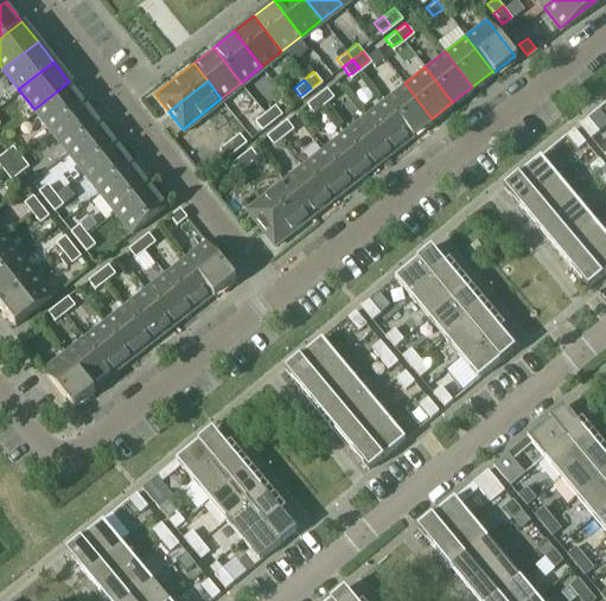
[(85,102),(69,82),(34,109),(50,129),(85,102)]
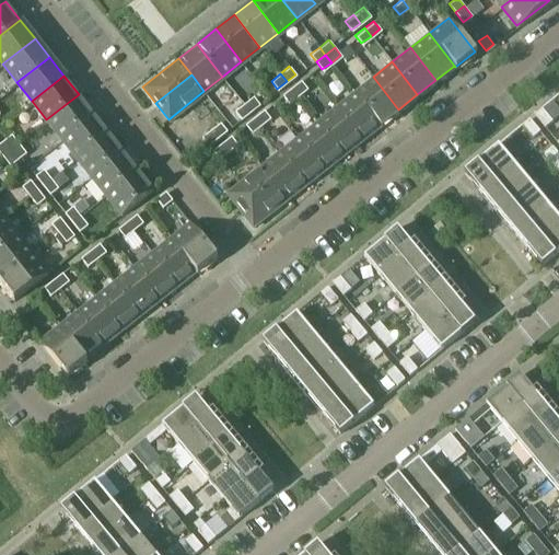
[(398,110),(373,77),(354,91),(380,124),(398,110)]
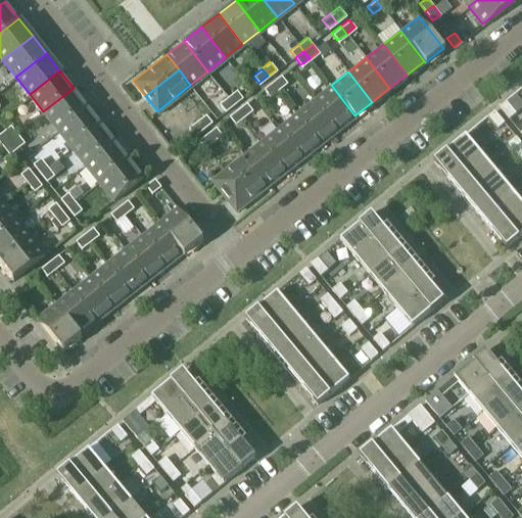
[(286,82),(280,74),(272,81),(278,89),(286,82)]
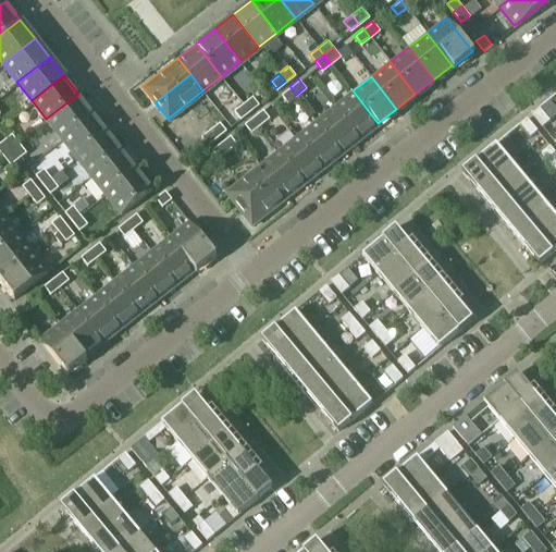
[(296,95),(289,86),(280,94),(286,101),(296,95)]
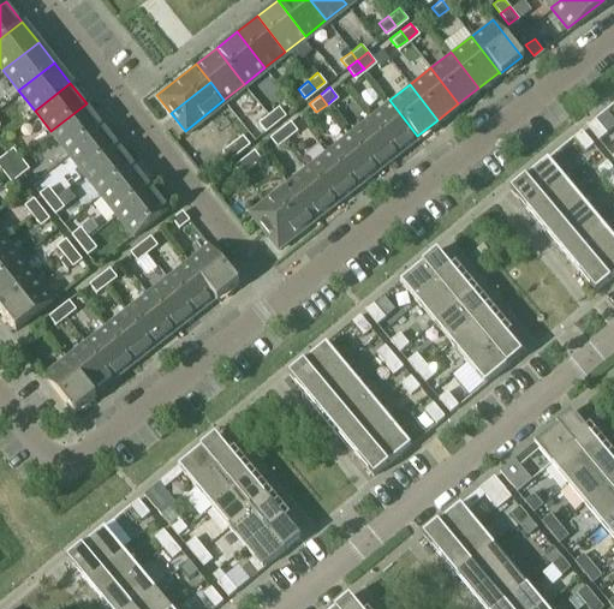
[(417,136),(389,100),(369,115),(397,151),(417,136)]
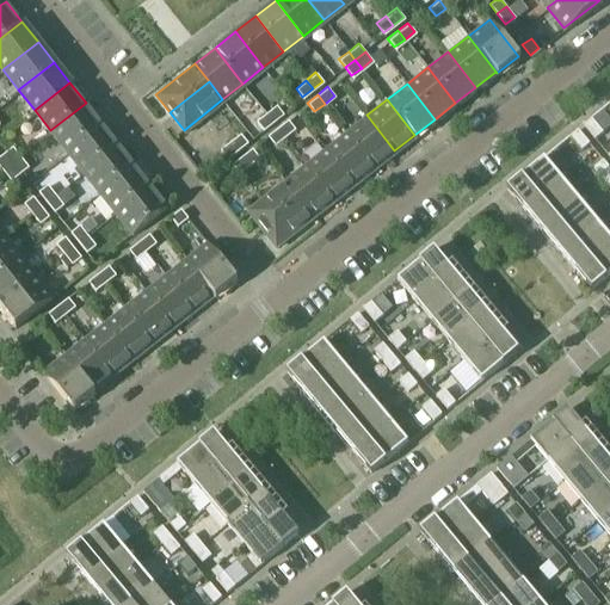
[(102,123),(86,103),(50,130),(66,150),(102,123)]
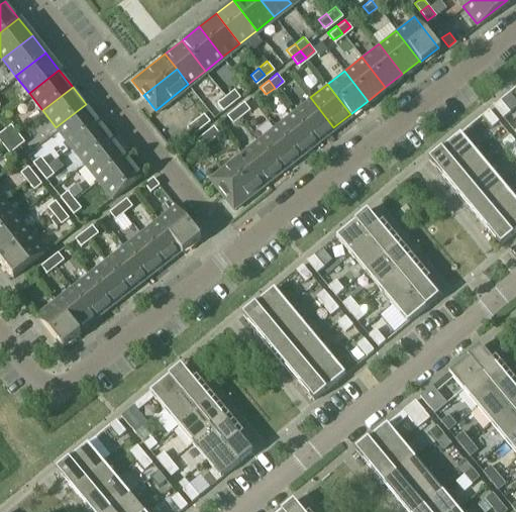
[(239,96),(233,88),(224,95),(230,102),(239,96)]
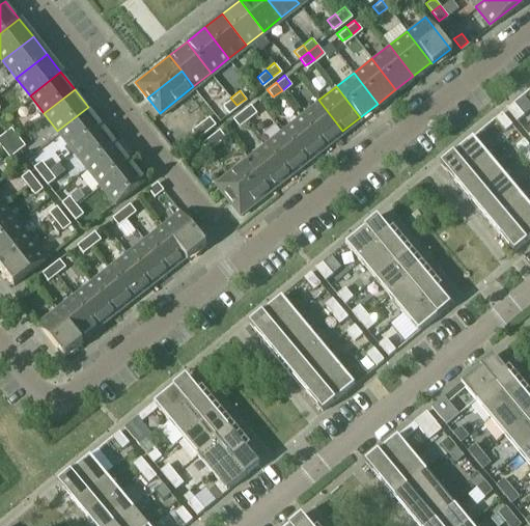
[(236,105),(230,98),(222,104),(228,112),(236,105)]
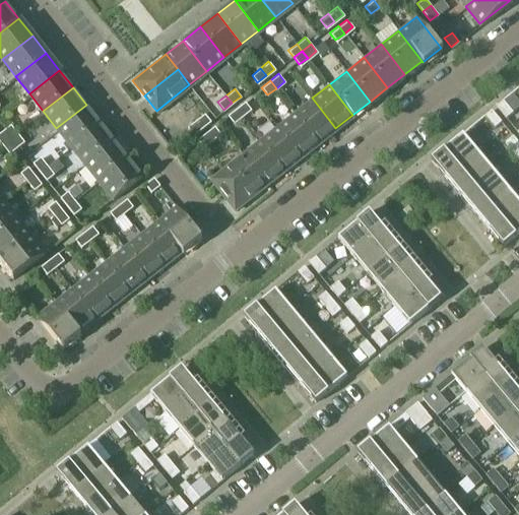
[(335,128),(312,98),(295,112),(318,142),(335,128)]
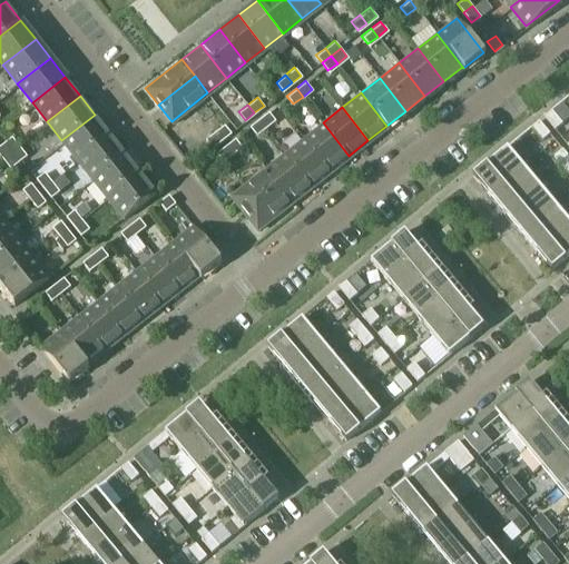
[(553,127),(561,120),(550,108),(542,115),(553,127)]
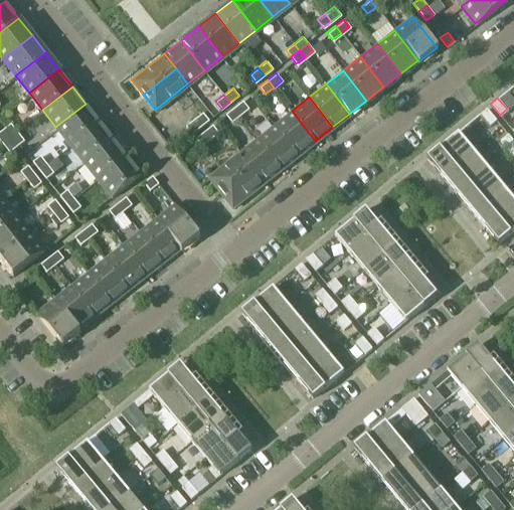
[(247,108),(241,100),(233,107),(239,114),(247,108)]
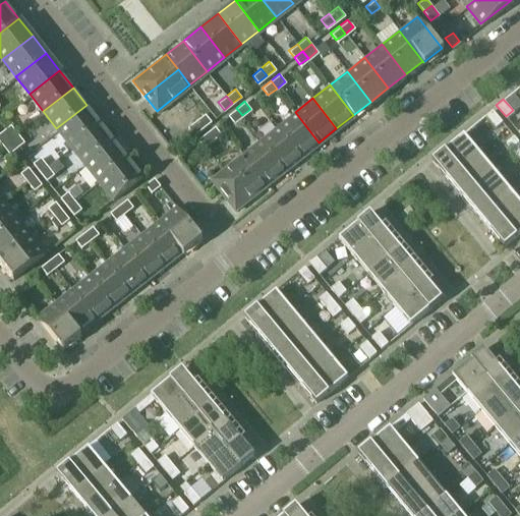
[(101,122),(87,105),(56,128),(70,146),(101,122)]
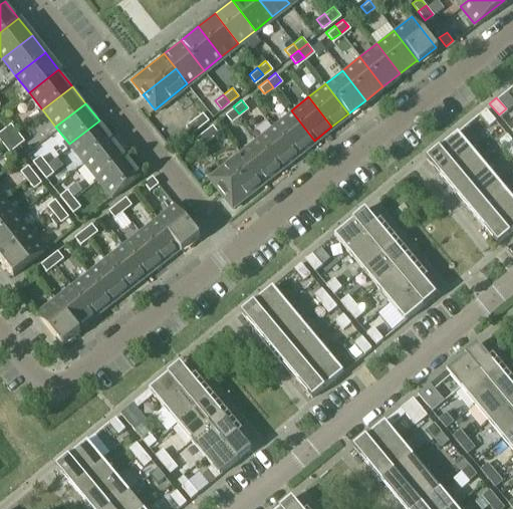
[(239,113),(233,106),(224,113),(230,120),(239,113)]
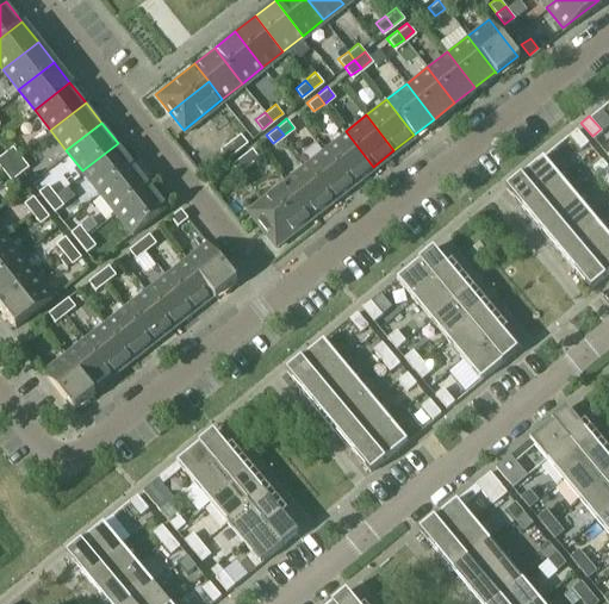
[(586,141),(576,126),(567,134),(579,148),(586,141)]
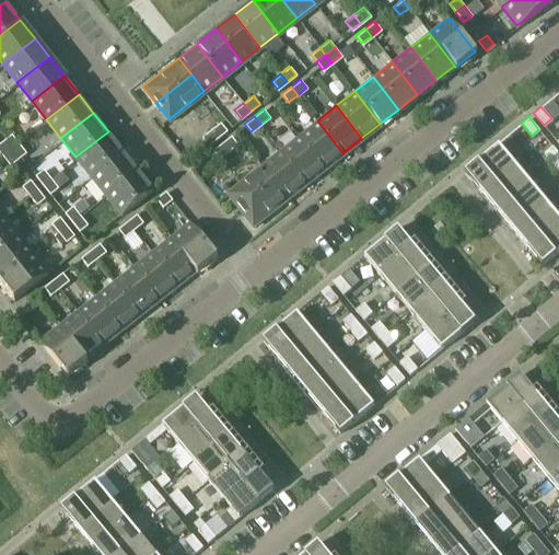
[(342,153),(317,120),(299,135),(324,168),(342,153)]
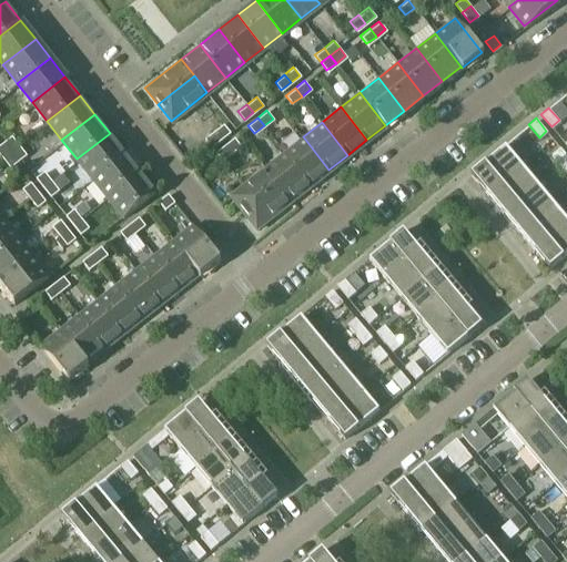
[(220,139),(229,131),(222,123),(213,130),(220,139)]
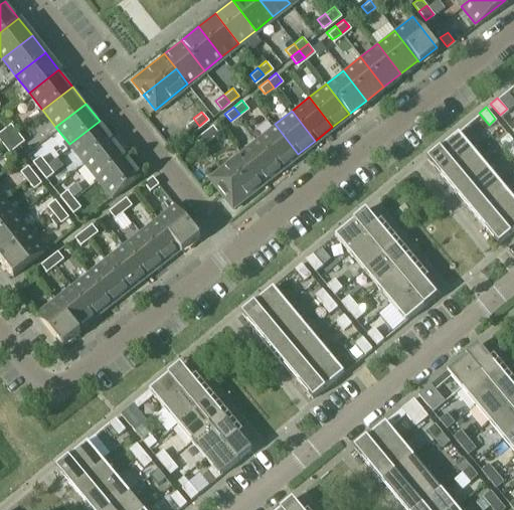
[(199,126),(193,118),(185,125),(191,133),(199,126)]
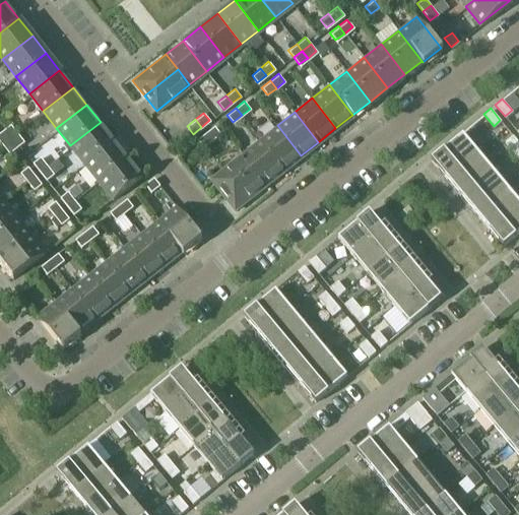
[(114,139),(101,122),(70,145),(83,163),(114,139)]
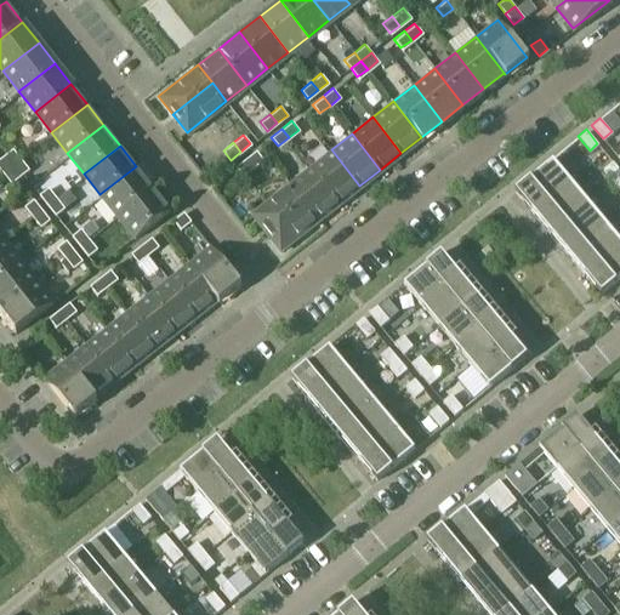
[(11,165),(20,158),(11,147),(3,154),(11,165)]
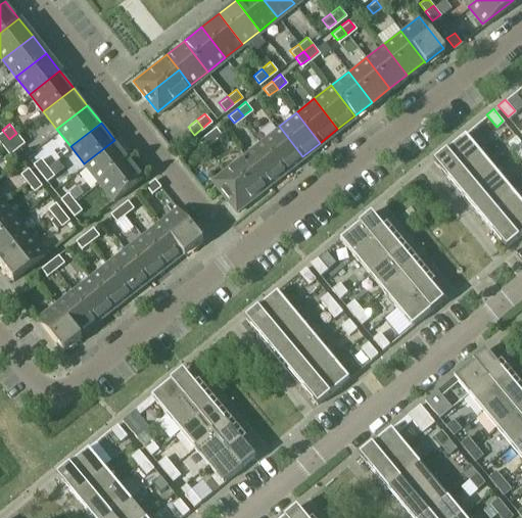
[(212,140),(221,134),(215,126),(206,133),(212,140)]
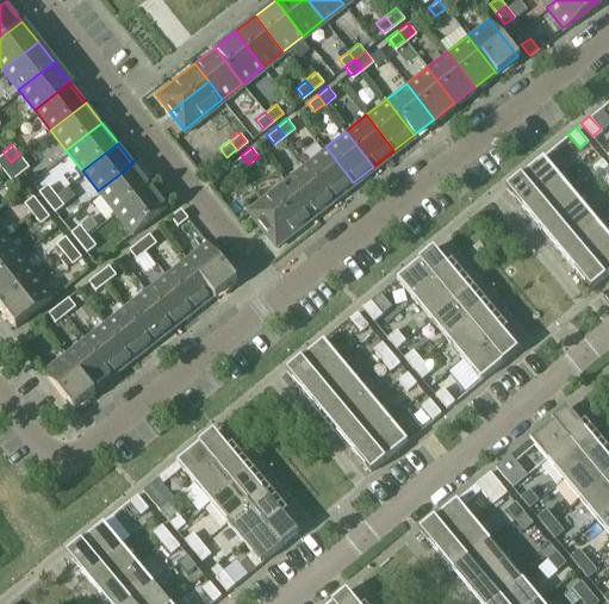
[(353,182),(325,147),(305,162),(333,198),(353,182)]
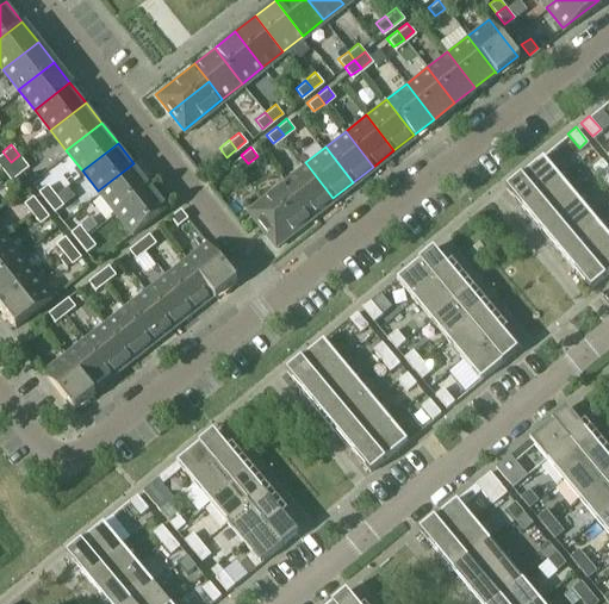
[(0,167),(1,168),(11,162),(2,151),(0,153),(0,167)]
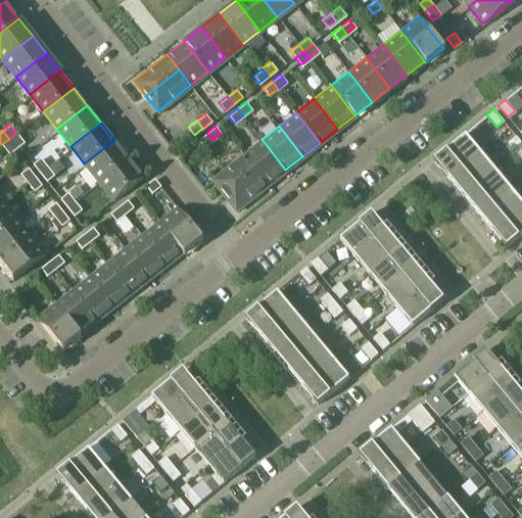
[(9,139),(15,147),(24,141),(16,133),(9,139)]
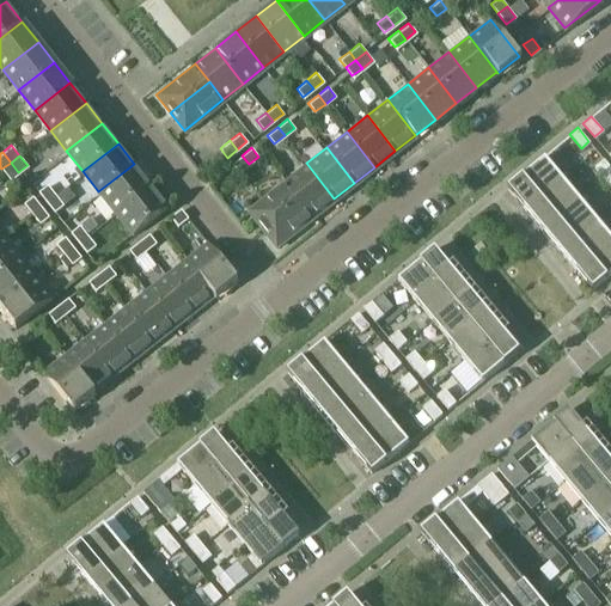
[(249,164),(242,155),(231,163),(238,172),(249,164)]
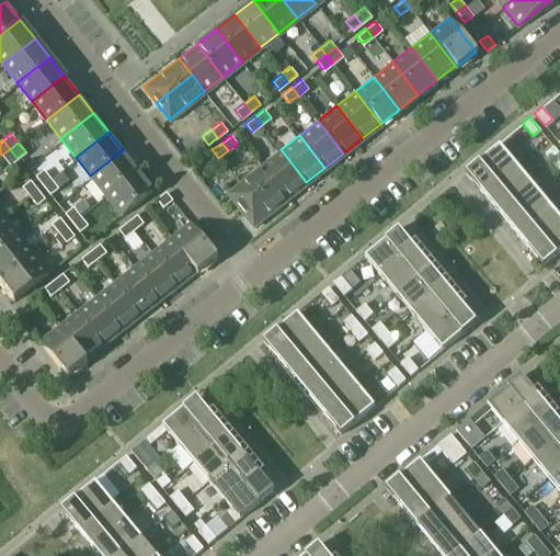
[(514,161),(498,143),(465,171),(480,190),(514,161)]
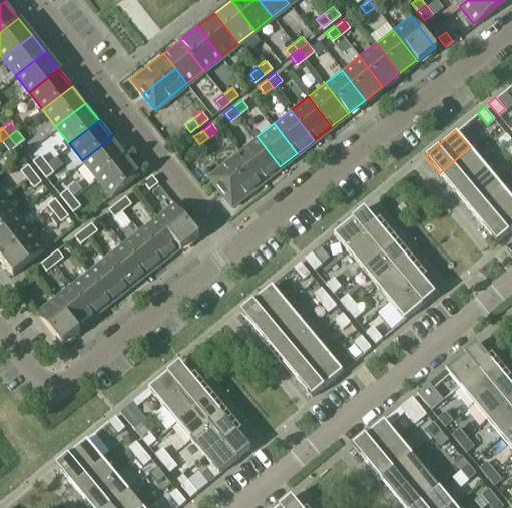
[(511,140),(505,131),(497,138),(504,147),(511,140)]
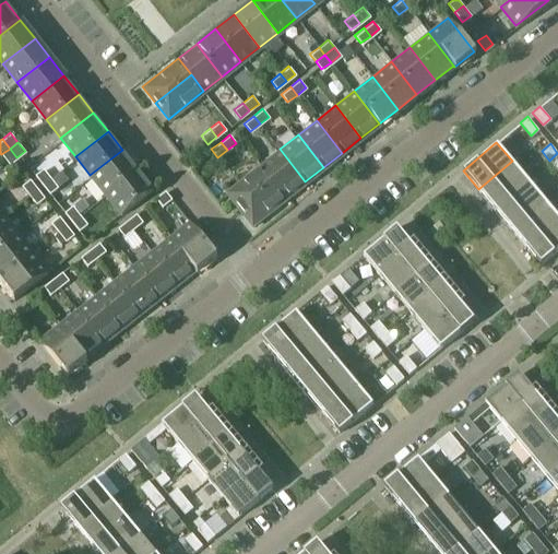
[(9,164),(16,157),(10,149),(1,154),(9,164)]
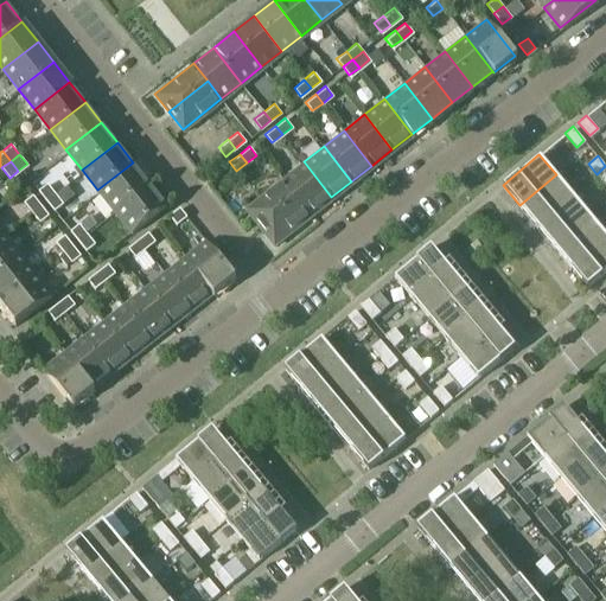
[(331,197),(304,161),(284,178),(298,196),(312,213),(331,197)]
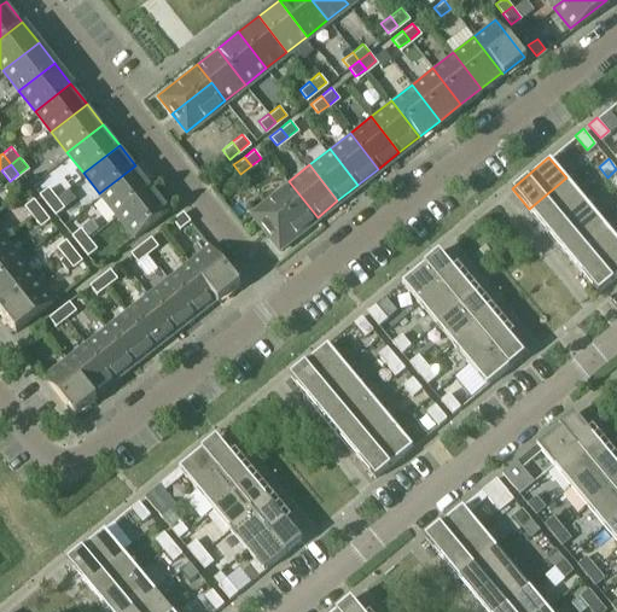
[(151,186),(135,165),(99,193),(116,214),(151,186)]
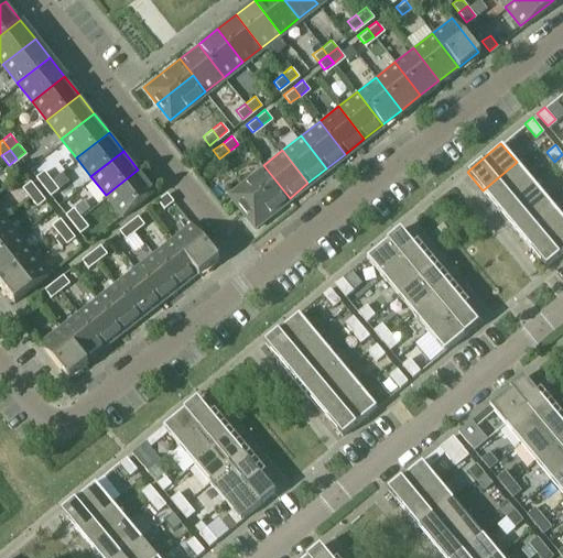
[(532,181),(517,162),(483,190),(498,209),(532,181)]
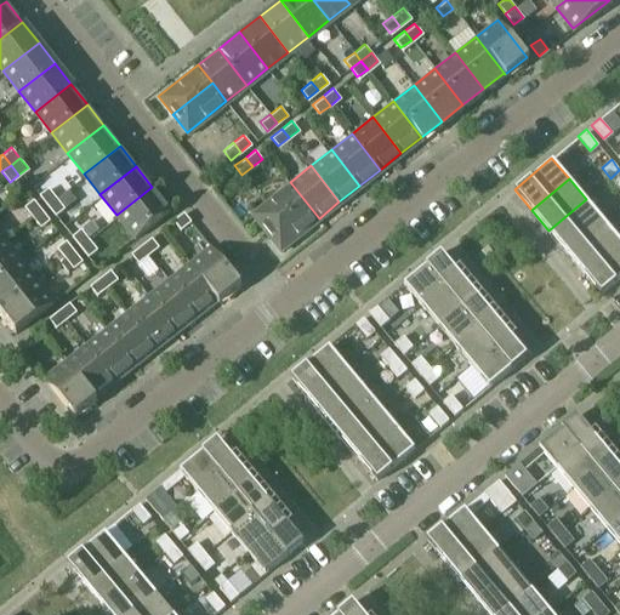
[(305,200),(290,182),(251,212),(265,231),(305,200)]
